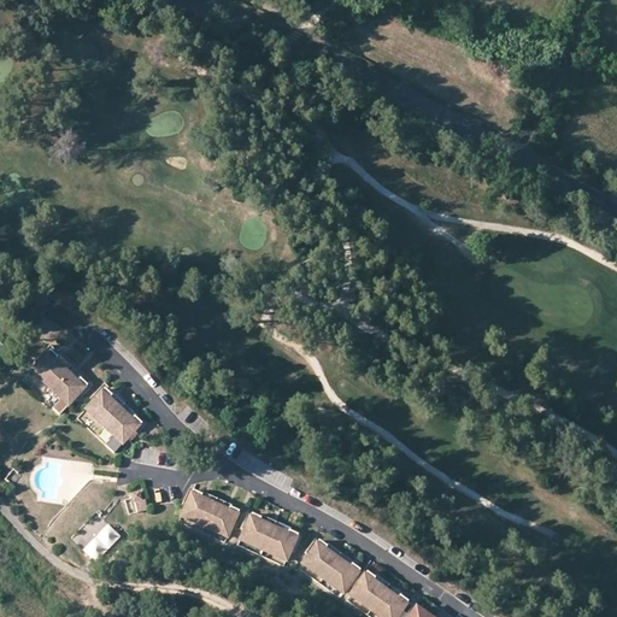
[(50,388),(65,371),(54,360),(57,358),(51,352),(31,372),(50,388)]
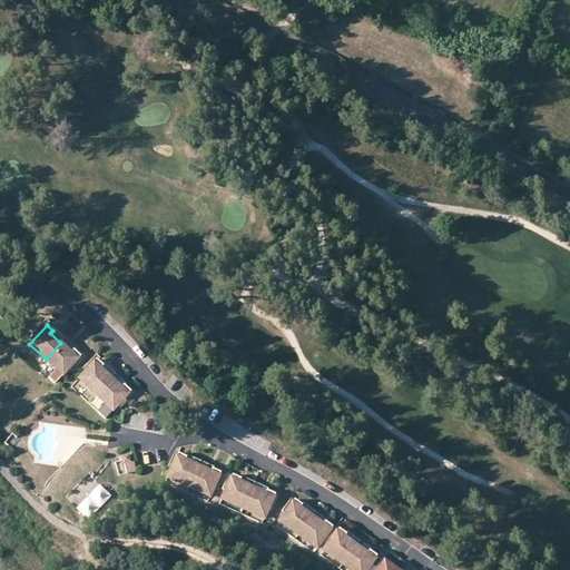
[(55,328),(52,331),(50,333),(60,343),(65,337),(55,328)]
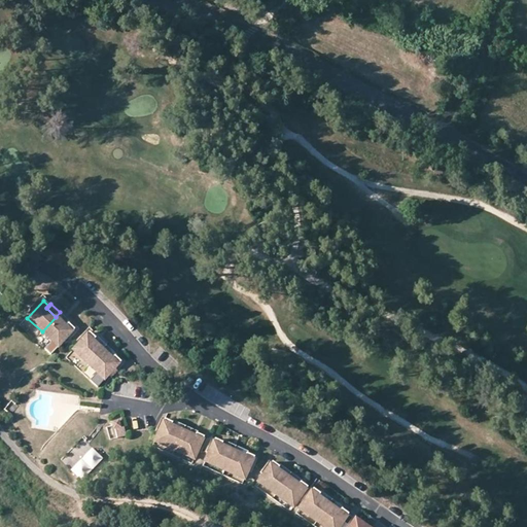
[(60,312),(56,317),(66,325),(68,323),(70,321),(60,312)]
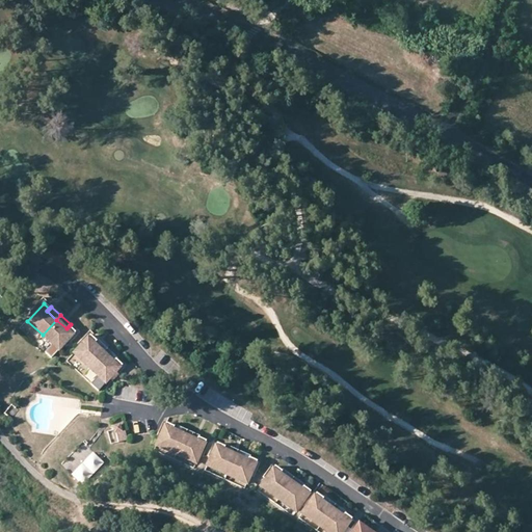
[(56,320),(43,335),(53,344),(59,350),(75,333),(69,326),(67,328),(56,320)]
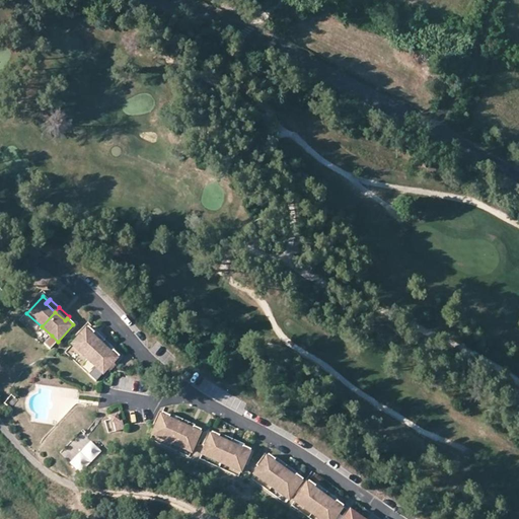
[(88,359),(101,344),(92,335),(94,332),(88,327),(72,345),(88,359)]
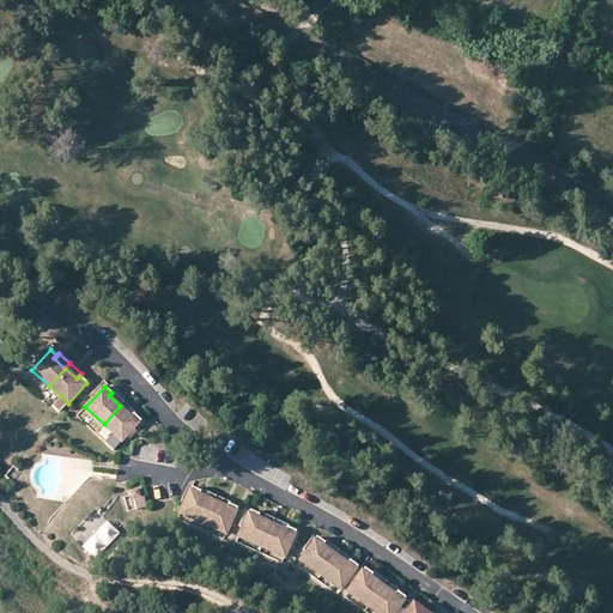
[(113,392),(111,393),(109,395),(120,406),(125,401),(113,392)]
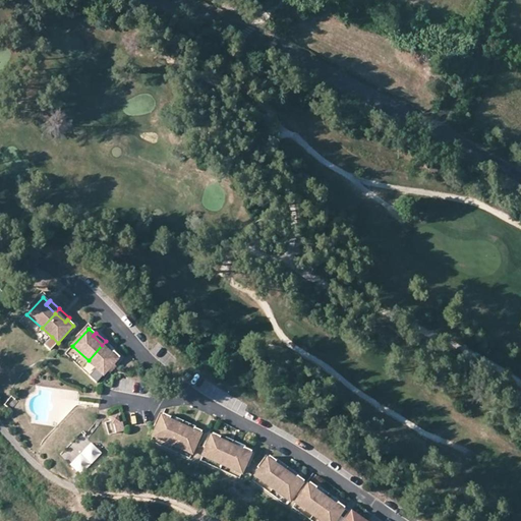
[(58,343),(52,337),(45,345),(51,351),(58,343)]
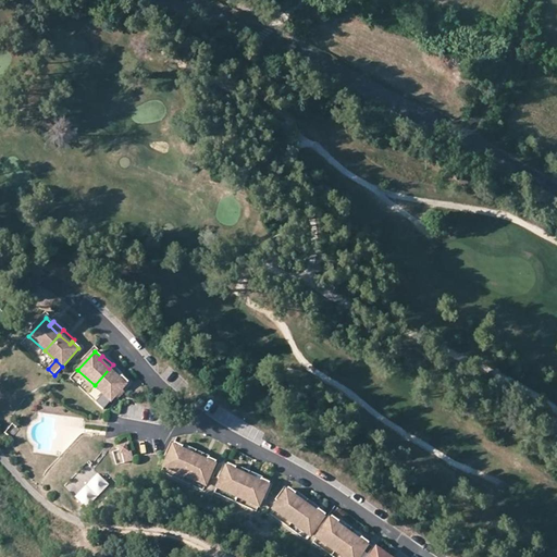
[(113,364),(109,369),(120,379),(122,375),(123,374),(113,364)]
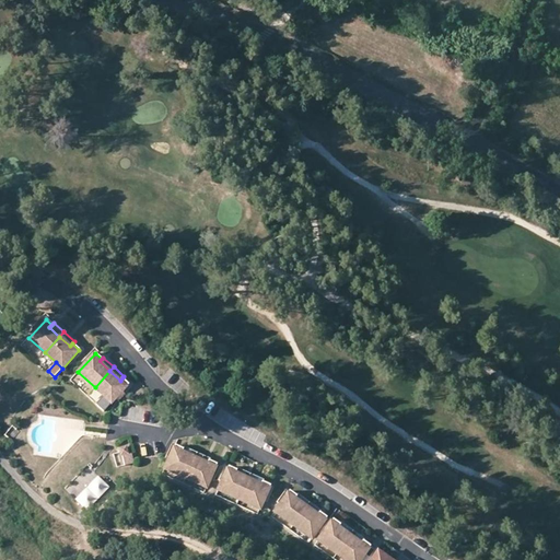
[(109,371),(95,387),(104,396),(96,404),(105,411),(117,397),(123,392),(129,384),(123,377),(120,381),(109,371)]
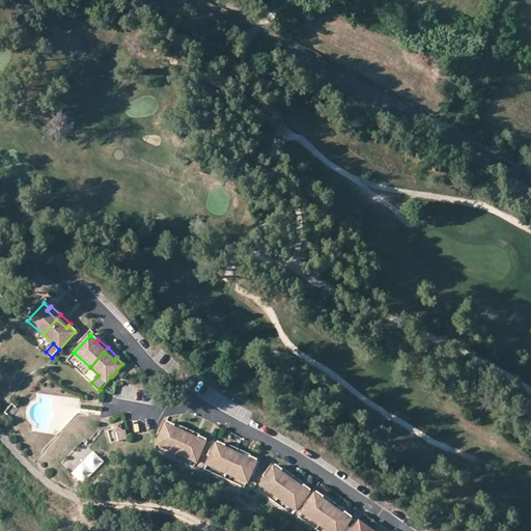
[(3,413),(9,419),(18,410),(10,403),(3,413)]
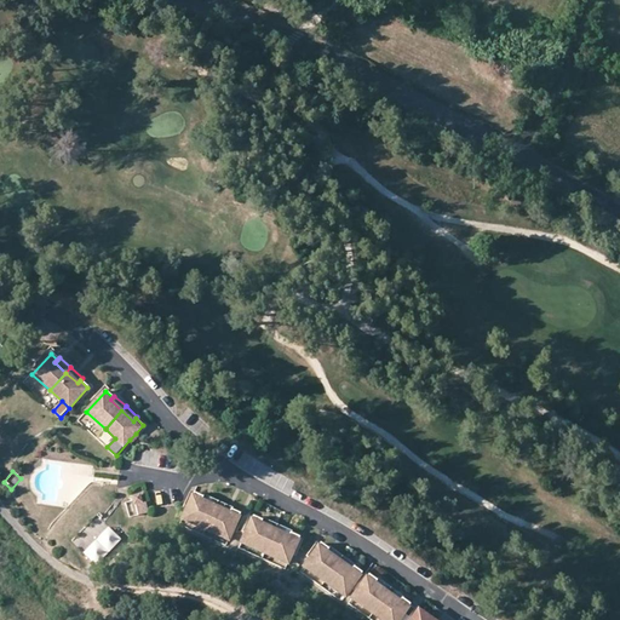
[(205,529),(214,506),(200,500),(202,497),(193,492),(181,518),(205,529)]
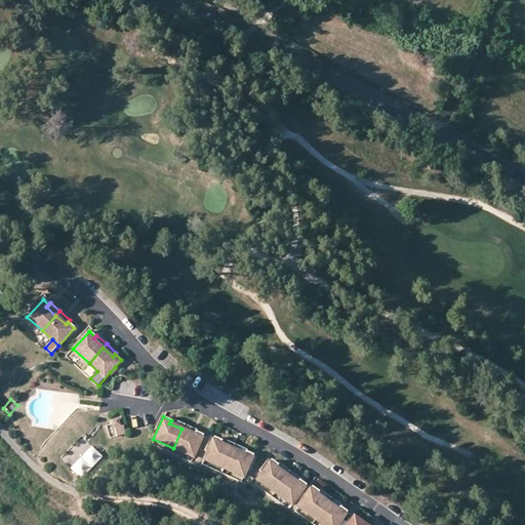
[(171,418),(171,420),(169,423),(182,429),(185,423),(171,418)]
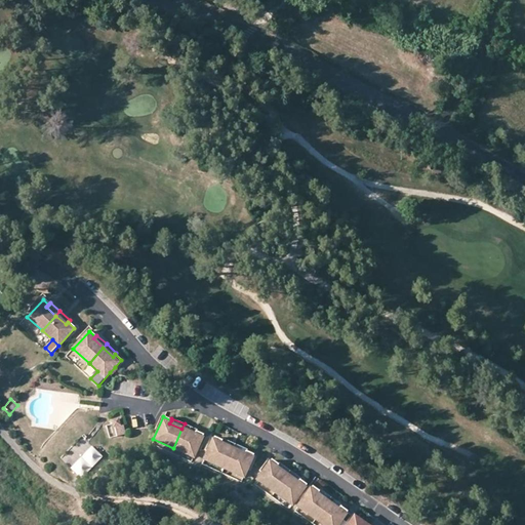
[(185,423),(182,429),(193,434),(195,431),(195,429),(185,423)]
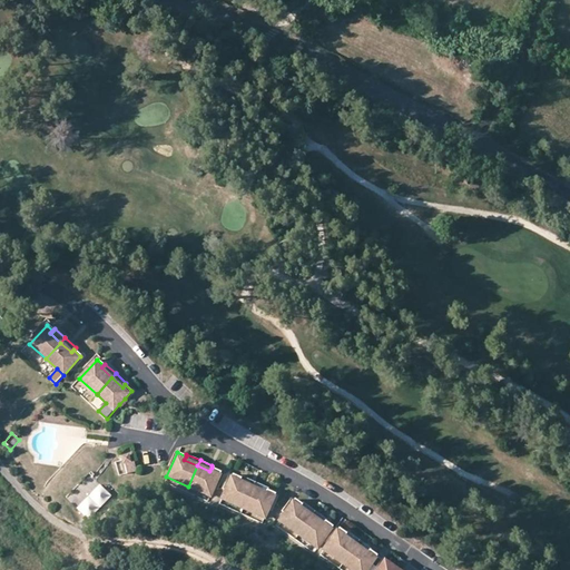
[(135,472),(134,462),(125,464),(127,473),(135,472)]
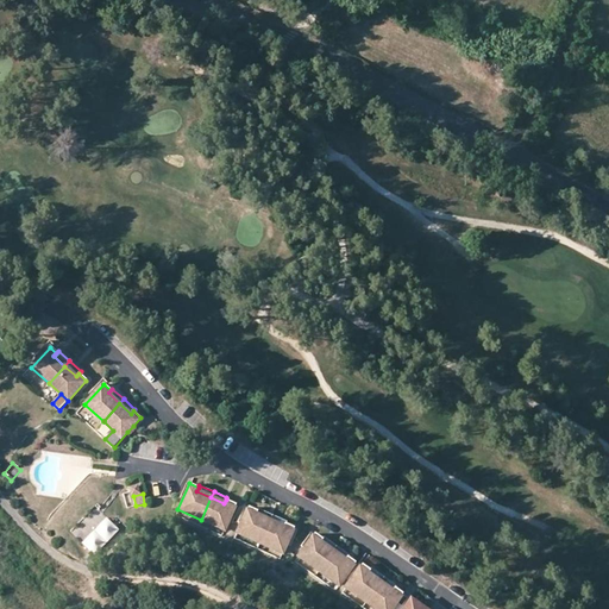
[(211,497),(201,520),(224,531),(236,504),(226,500),(224,503),(211,497)]
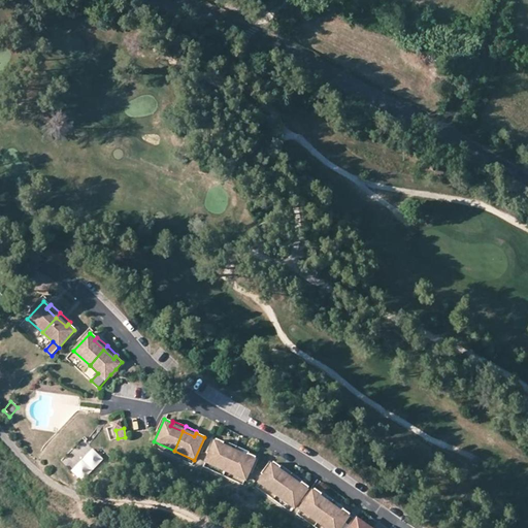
[(226,471),(234,451),(222,446),(223,442),(216,439),(205,462),(226,471)]
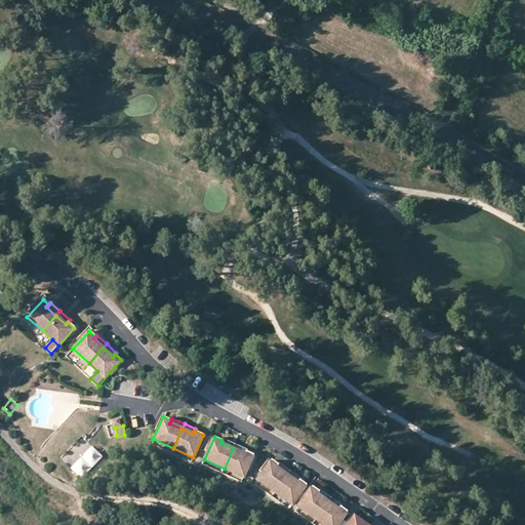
[(83,438),(77,445),(83,450),(89,444),(83,438)]
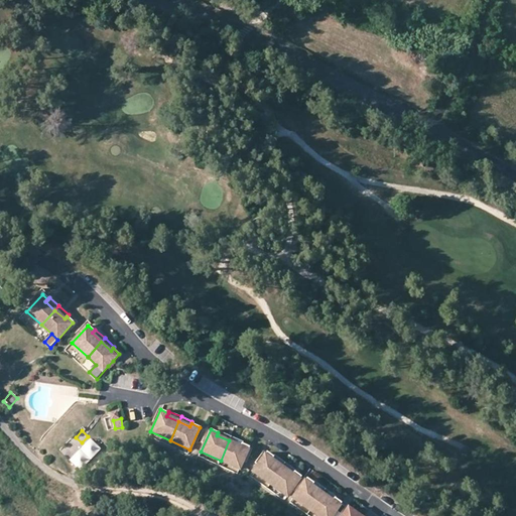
[(219,431),(218,432),(217,435),(229,440),(231,436),(219,431)]
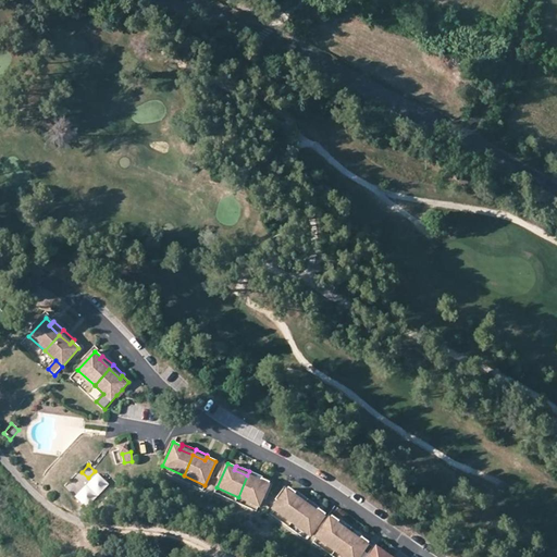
[(249,471),(247,475),(259,481),(261,479),(261,477),(249,471)]
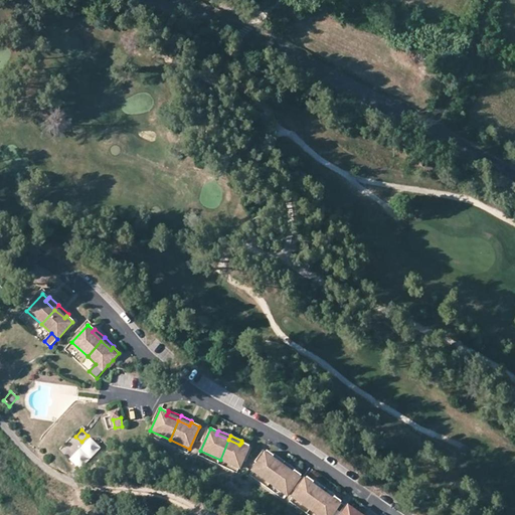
[(69,460),(80,470),(101,448),(90,438),(69,460)]
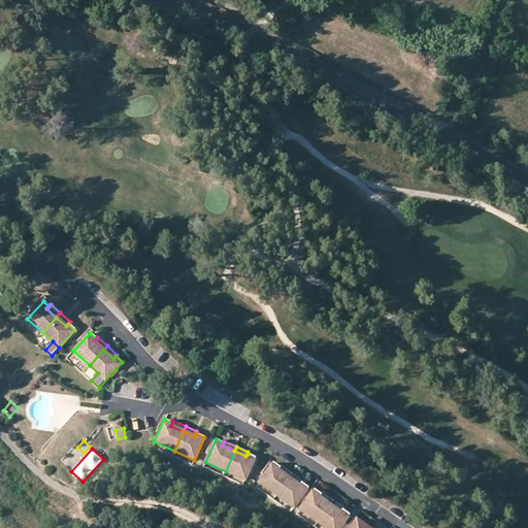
[(245,456),(234,451),(226,471),(244,480),(255,457),(248,454),(245,456)]
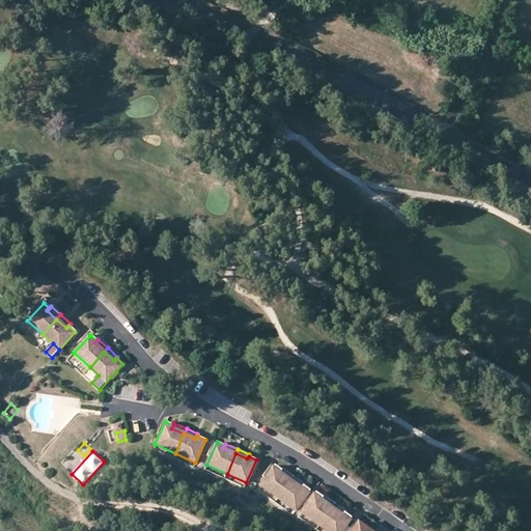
[(278,497),(290,479),(279,472),(281,469),(275,464),(260,484),(278,497)]
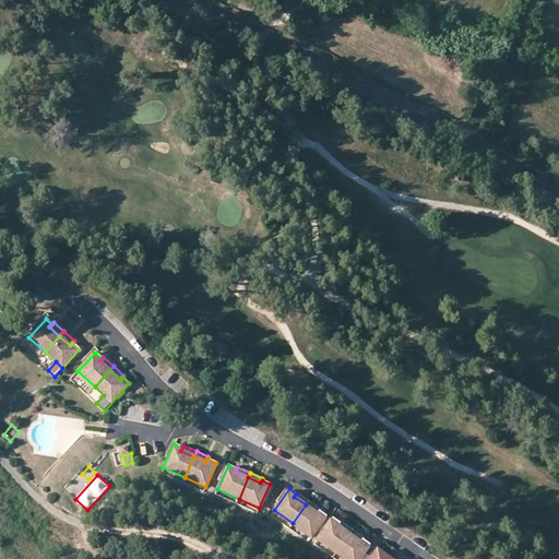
[(297,492),(296,494),(294,497),(306,504),(309,500),(297,492)]
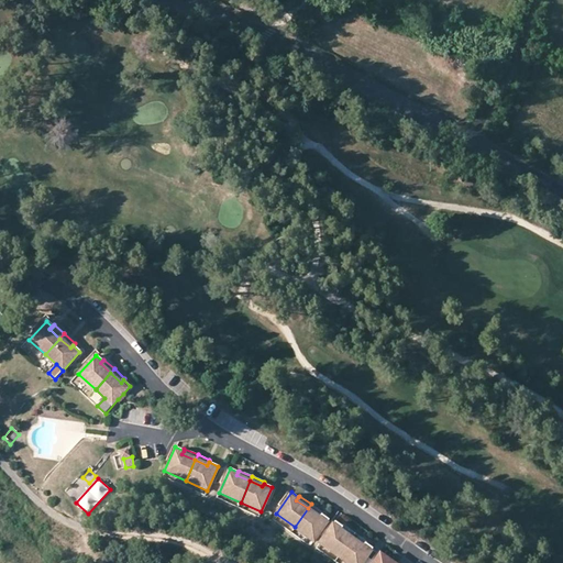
[(311,504),(308,508),(319,516),(321,514),(322,511),(311,504)]
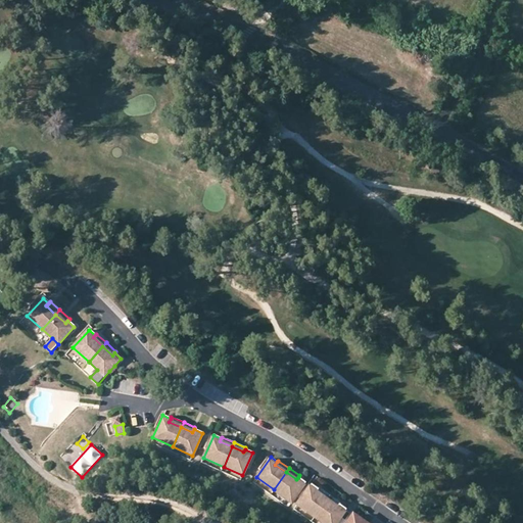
[(296,479),(286,472),(274,489),(292,502),(305,482),(298,477),(296,479)]
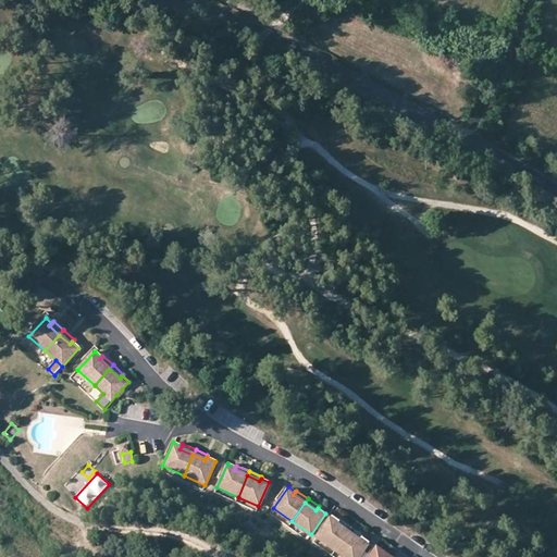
[(335,551),(348,532),(336,523),(338,520),(331,516),(316,537),(335,551)]
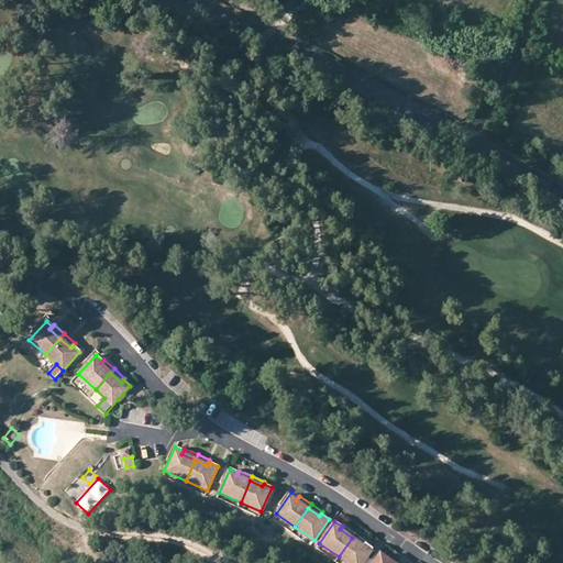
[(343,523),(342,526),(340,529),(352,538),(355,532),(343,523)]
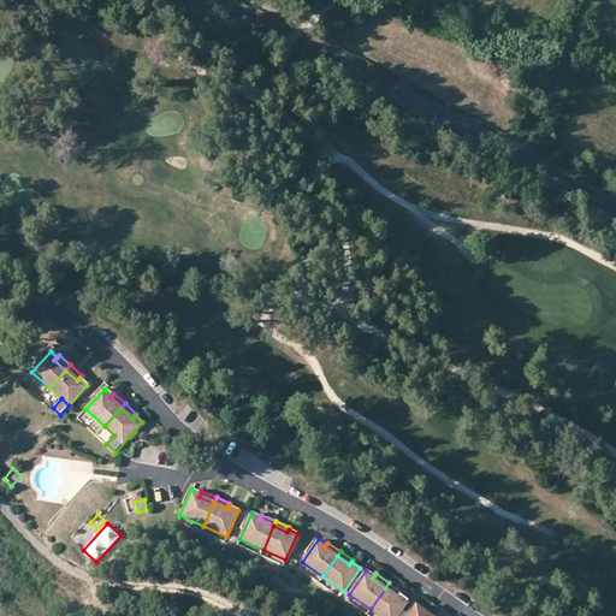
[(389,582),(385,588),(396,596),(398,593),(400,590),(389,582)]
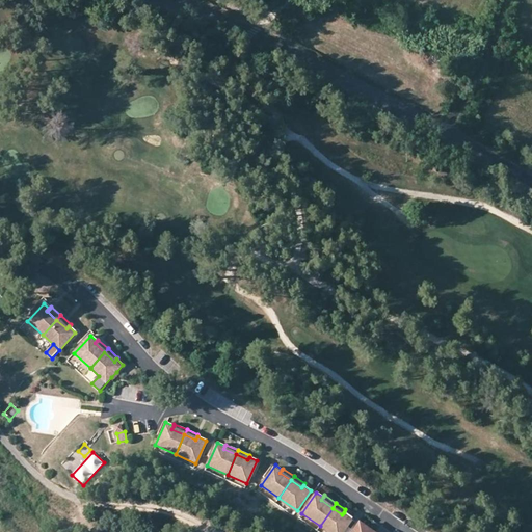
[(342,514),(333,508),(320,526),(328,531),(341,531),(351,517),(344,512),(342,514)]
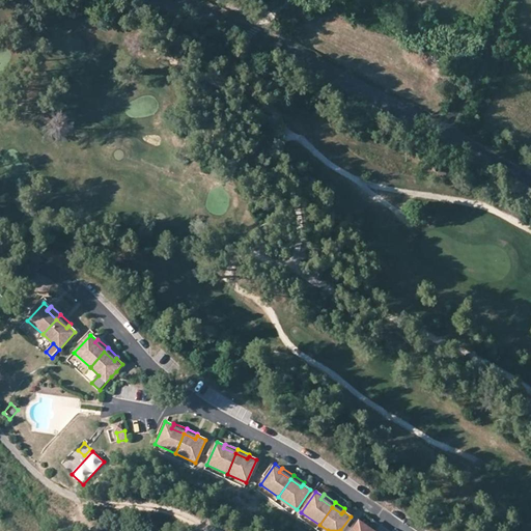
[(359,522),(352,530),(366,530),(363,529),(365,526),(359,522)]
